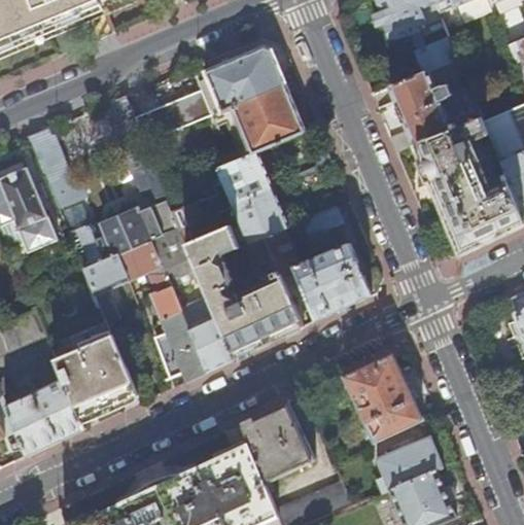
[(0,50),(72,21),(102,8),(98,0),(0,0),(0,50)]
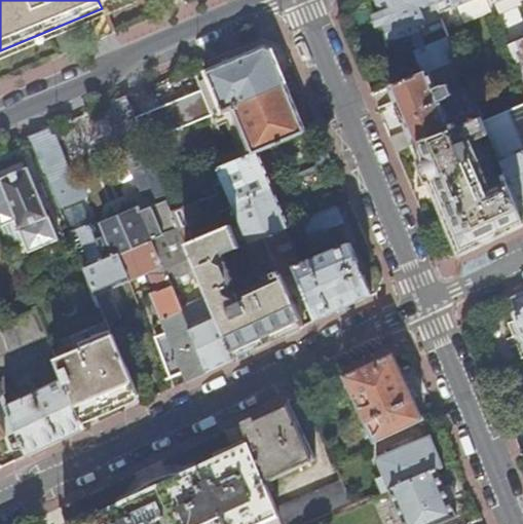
[(415,29),(413,25),(403,0),(378,0),(382,8),(371,12),(372,14),(371,15),(372,19),(373,22),(374,22),(375,24),(380,23),(387,41),(405,33),(415,29)]
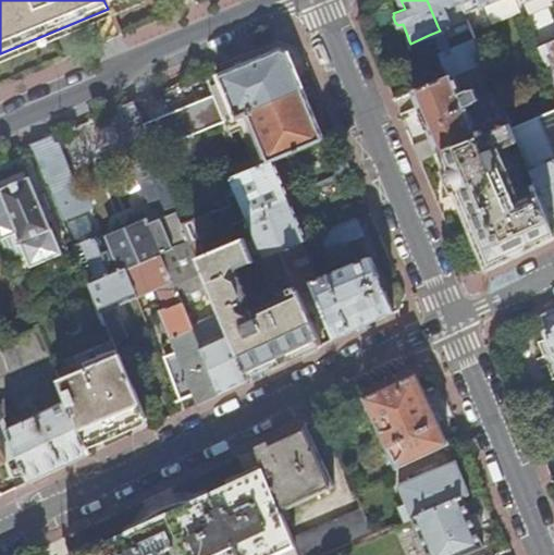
[(427,0),(438,26),(448,22),(464,15),(463,12),(457,0),(427,0)]
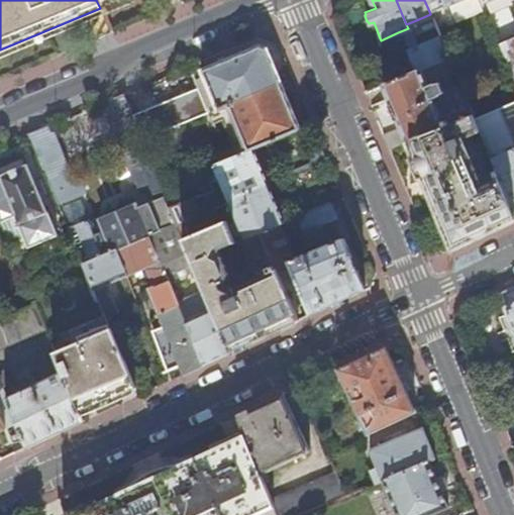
[(424,0),(429,11),(455,0),(424,0)]
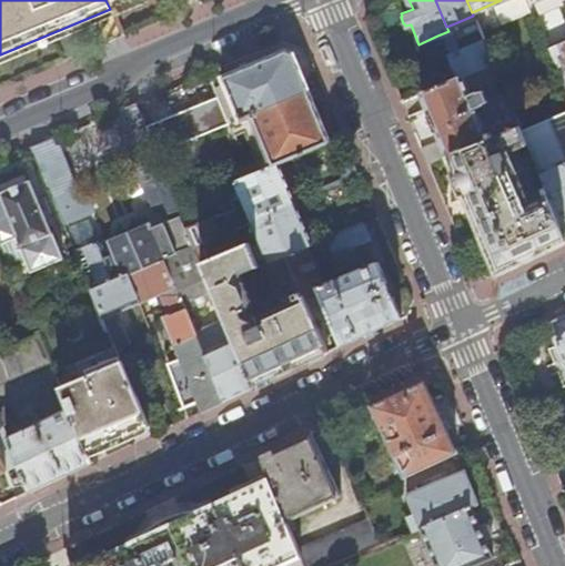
[(437,36),(445,53),(466,43),(457,22),(446,27),(449,31),(437,36)]
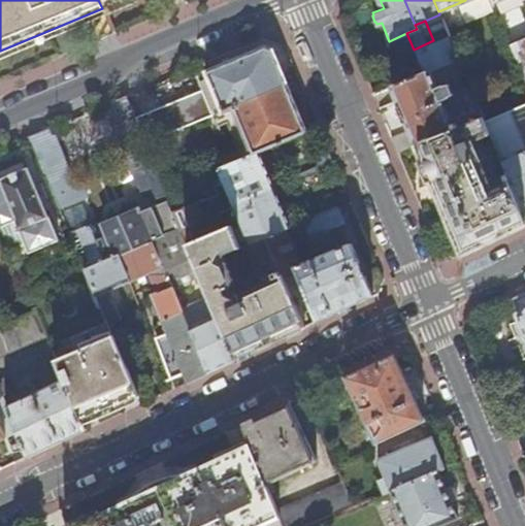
[(414,50),(424,70),(457,57),(447,34),(433,40),(414,50)]
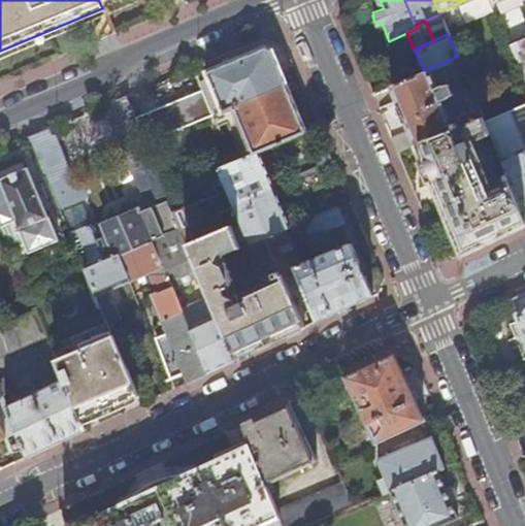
[(524,35),(506,44),(520,75),(524,88),(524,35)]
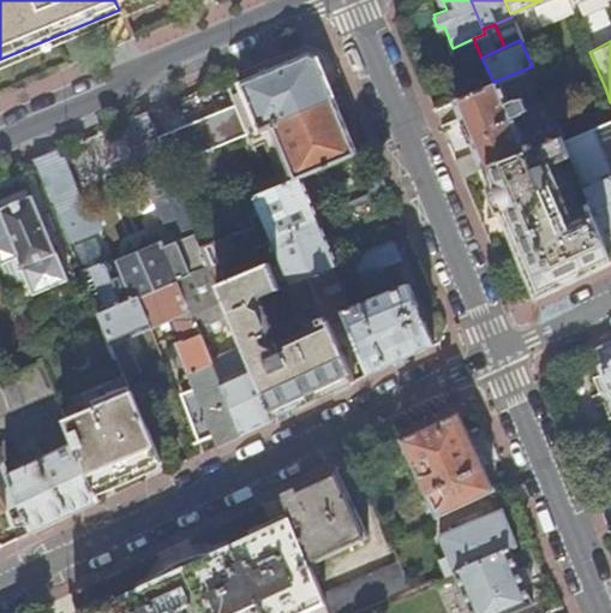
[(227,89),(246,136),(330,100),(313,59),(306,57),(227,89)]
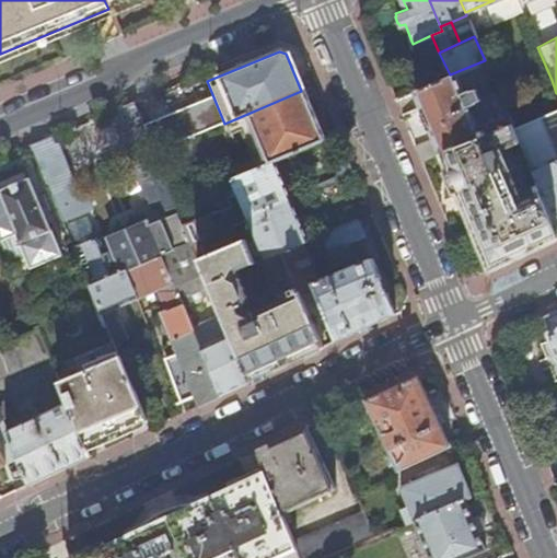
[(419,159),(439,151),(510,121),(501,102),(485,60),(450,74),(413,90),(426,120),(432,135),(413,143),(419,159)]
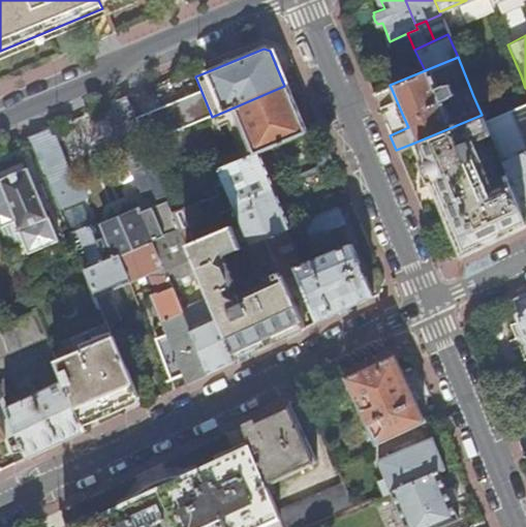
[(525,88),(521,75),(473,96),(482,115),(489,133),(500,158),(522,149),(525,150),(525,88)]
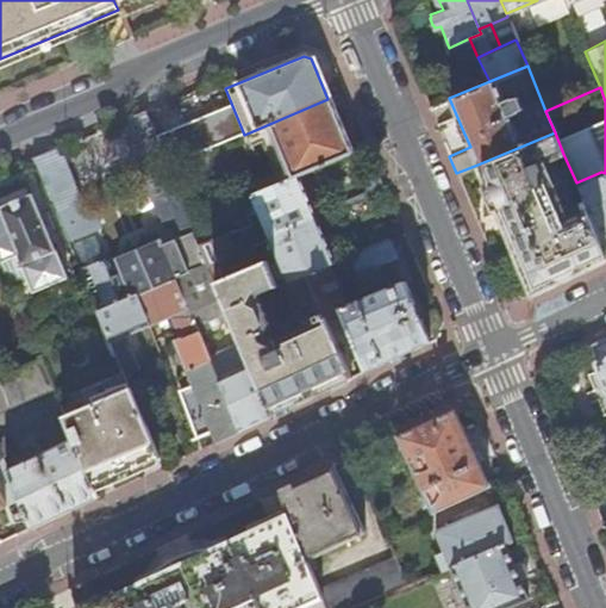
[(256,135),(276,184),(297,175),(350,153),(328,99),(244,135),(247,138),(256,135)]
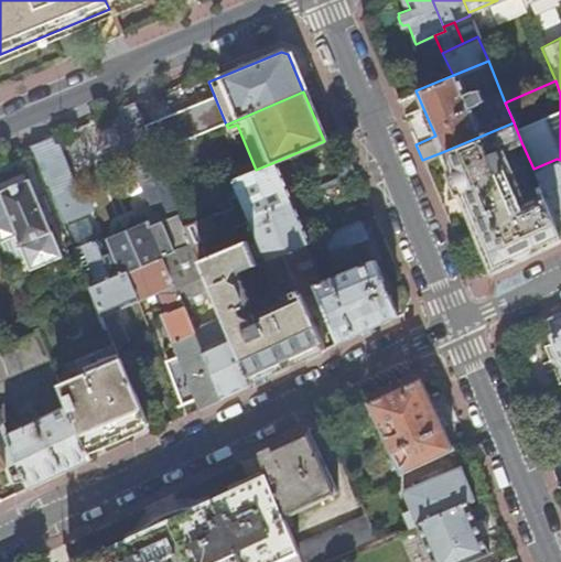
[(161,212),(175,242),(177,249),(190,244),(183,226),(131,101),(110,110),(127,150),(121,152),(144,206),(161,212)]
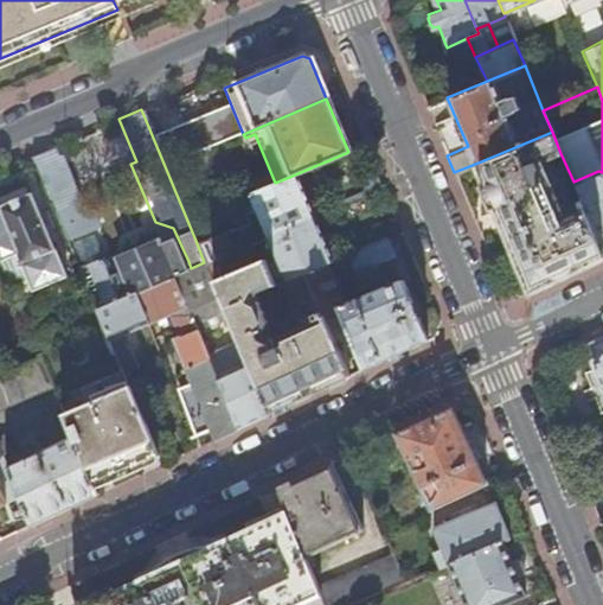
[(566,273),(602,255),(602,254),(582,202),(563,210),(541,160),(560,153),(552,132),(475,164),(499,221),(528,291),(566,273)]
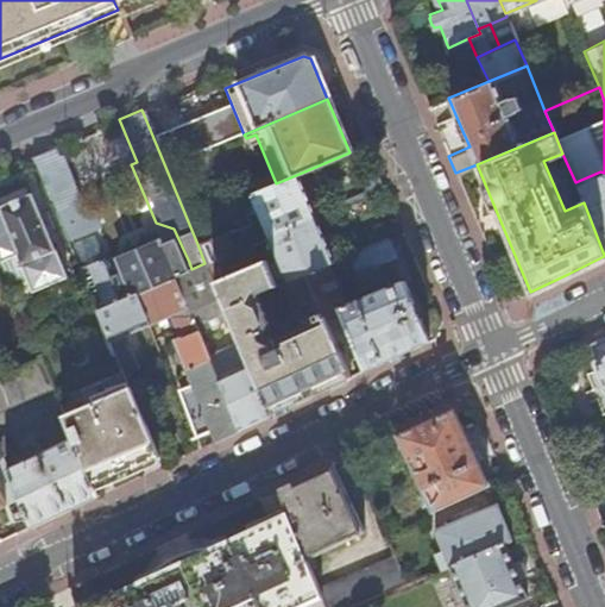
[(32,156),(49,195),(71,187),(55,146),(32,156)]
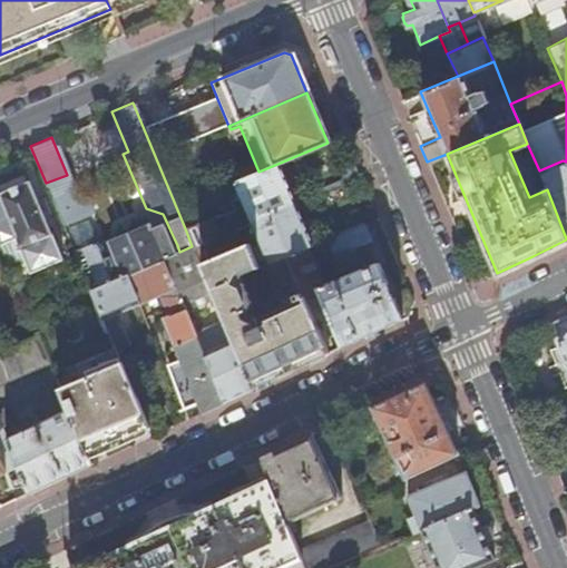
[(539,170),(547,189),(566,238),(566,162),(563,160),(539,170)]
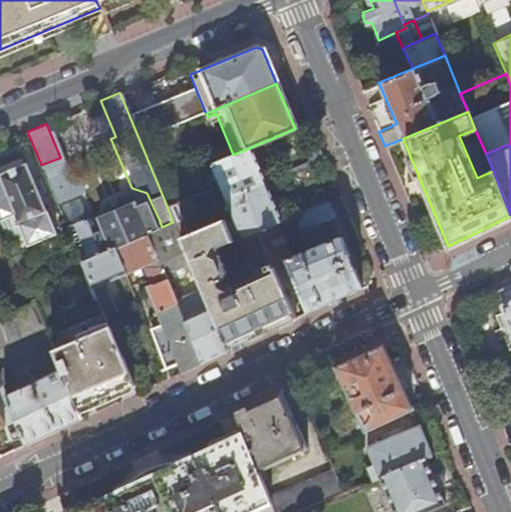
[(281,221),(250,148),(233,155),(201,168),(203,172),(213,168),(239,231),(229,236),(231,241),(235,239),(258,230),(275,271),(287,266),(306,313),(360,288),(340,237),(291,256),(277,222),(281,221)]
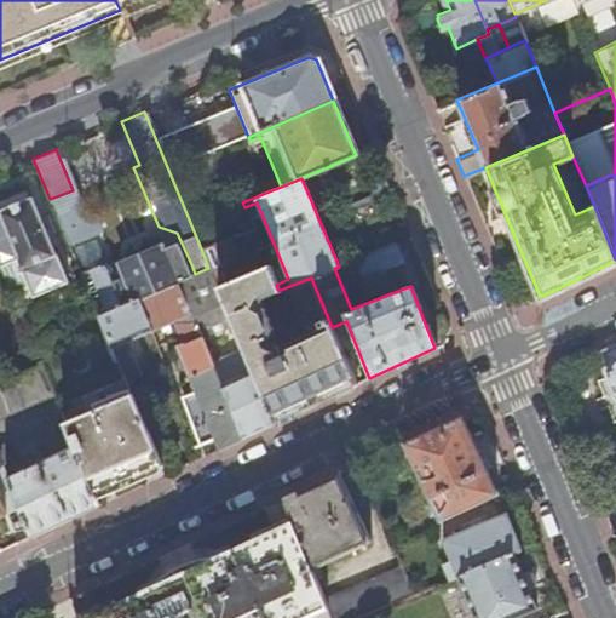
[(0,264),(11,261),(15,269),(17,268),(18,270),(19,270),(32,296),(65,282),(30,196),(28,198),(24,190),(11,196),(0,200),(0,264)]
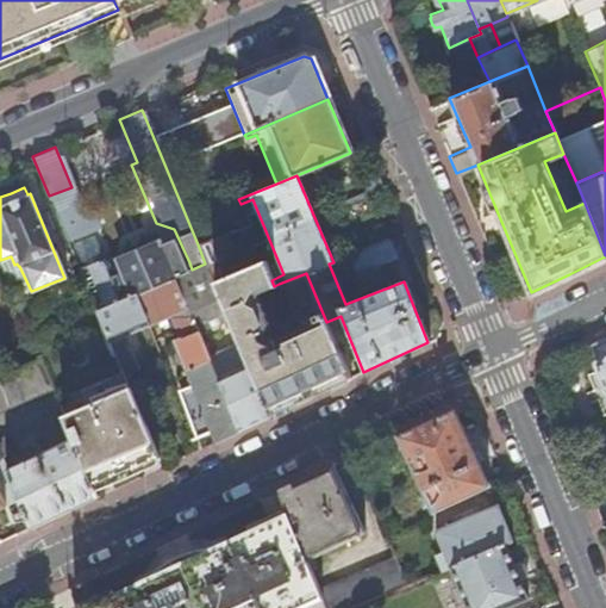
[(226,233),(198,244),(205,264),(213,283),(242,272),(226,233)]
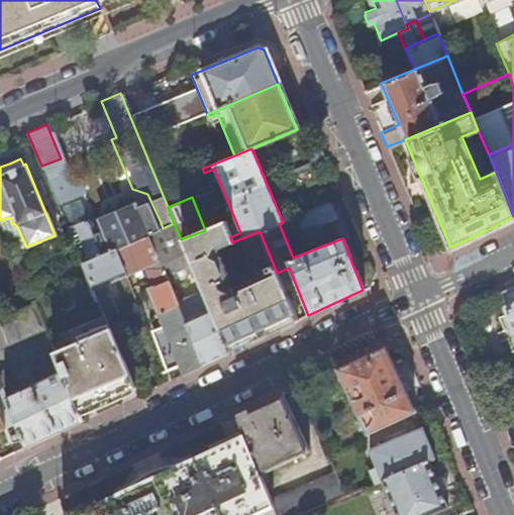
[(302,229),(333,217),(328,202),(296,216),(302,229)]
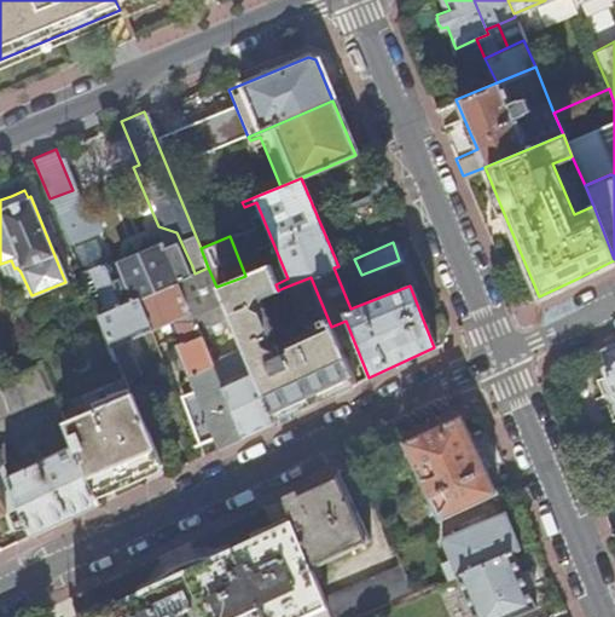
[(94,307),(98,317),(135,300),(173,283),(195,274),(192,266),(184,270),(172,243),(115,266),(119,274),(112,276),(109,270),(100,265),(80,274),(94,307)]
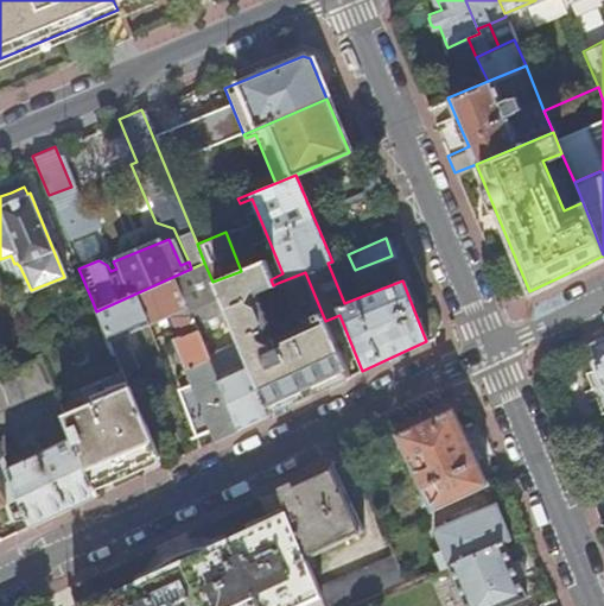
[(264,262),(241,271),(213,282),(228,320),(237,342),(268,415),(302,399),(349,377),(345,368),(335,343),(325,321),(305,272),(278,283),(297,328),(293,329),(291,326),(283,329),(284,334),(280,335),(284,343),(275,347),(272,339),(266,336),(265,333),(265,330),(267,322),(258,301),(253,298),(259,290),(273,285),(271,279),(264,262)]
